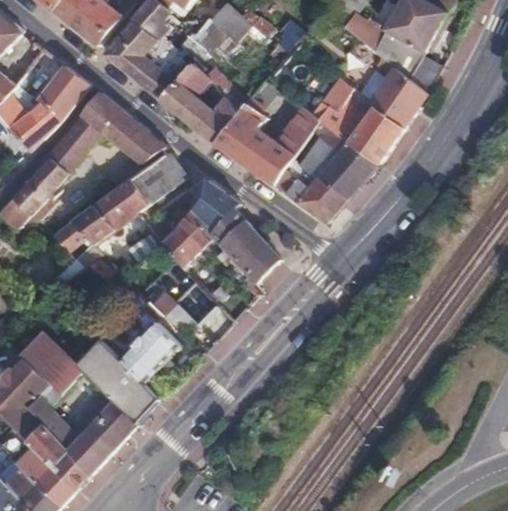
[(39,0),(50,9),(59,0),(39,0)]
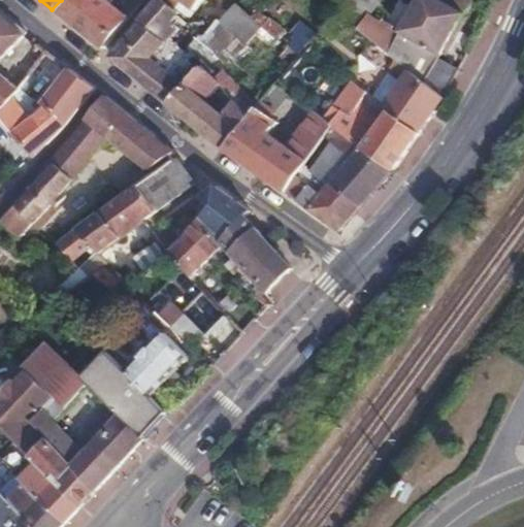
[(61,0),(52,9),(100,48),(132,0),(123,0),(116,10),(102,0),(61,0)]
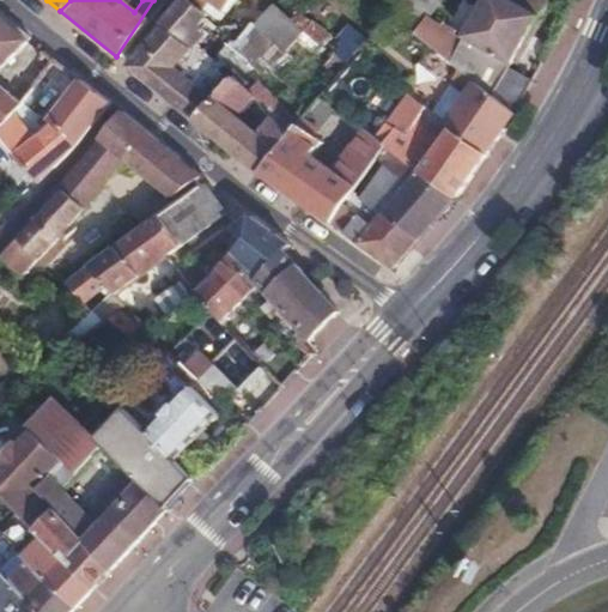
[(171,0),(126,64),(184,113),(223,68),(208,58),(188,79),(171,65),(188,44),(187,43),(198,30),(192,22),(199,13),(183,0),(171,0)]
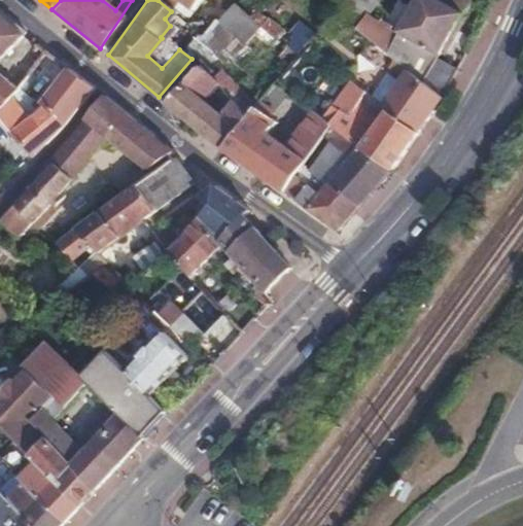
[(158,0),(171,11),(177,16),(186,6),(177,0),(158,0)]
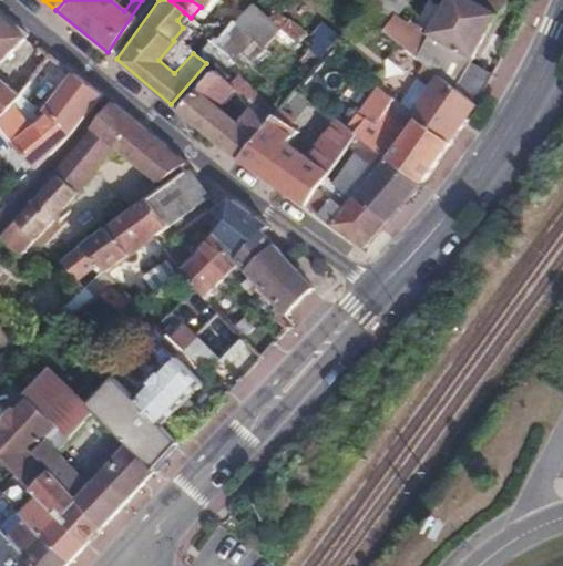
[(284,17),(264,0),(255,0),(252,4),(276,24),(284,17)]
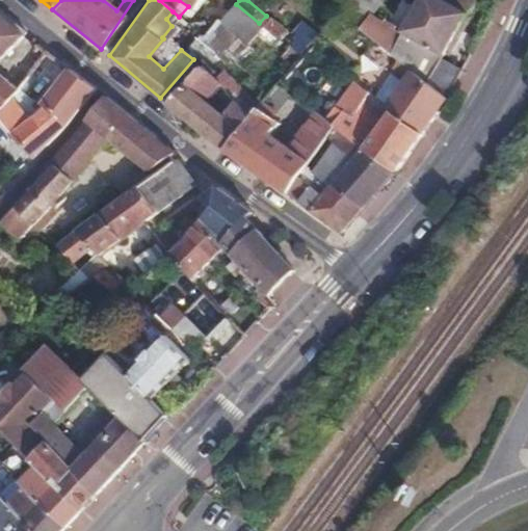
[(410,69),(445,97),(457,73),(441,56),(471,0),(418,0),(402,32),(372,10),(378,0),(340,0),(334,9),(410,69)]
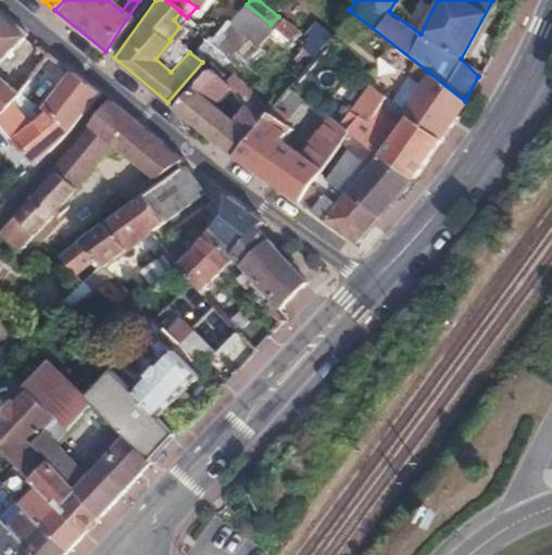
[(254,41),(263,33),(271,24),(247,4),(243,2),(228,20),(254,41)]
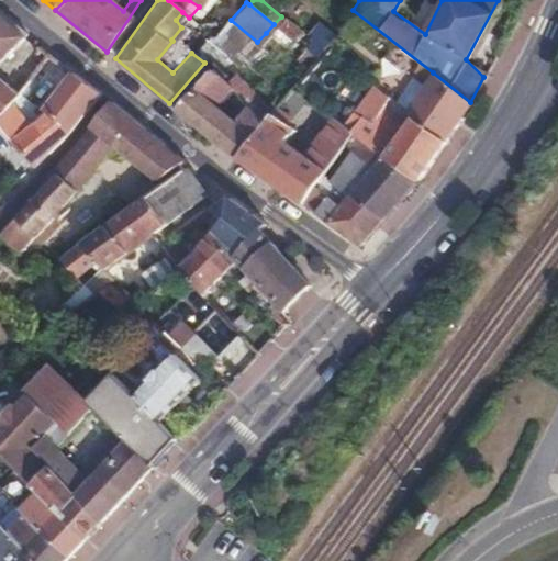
[(0,57),(26,33),(0,11),(0,57)]
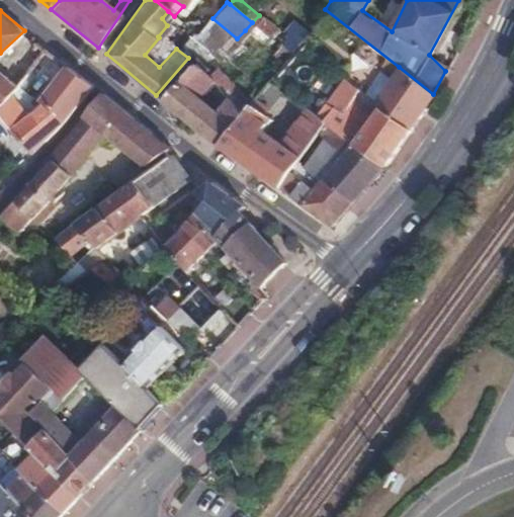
[(220,57),(237,38),(212,18),(197,36),(220,57)]
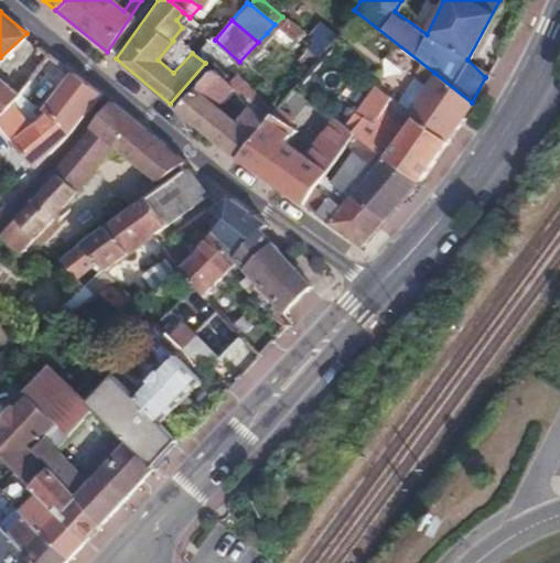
[(283,46),(291,36),(275,24),(267,33),(283,46)]
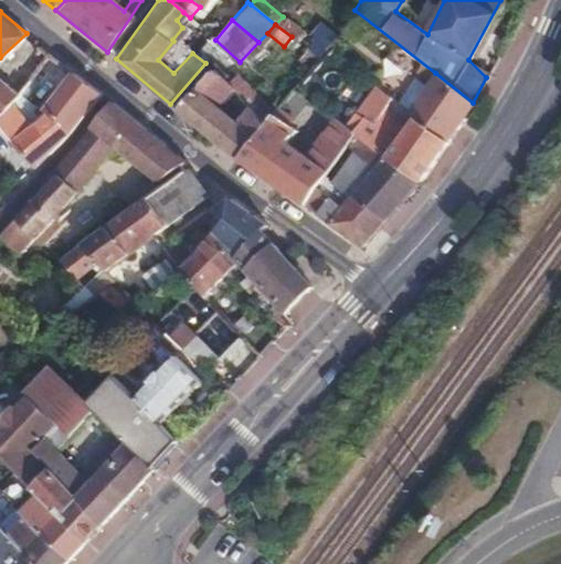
[(173,73),(192,53),(173,41),(158,60),(173,73)]
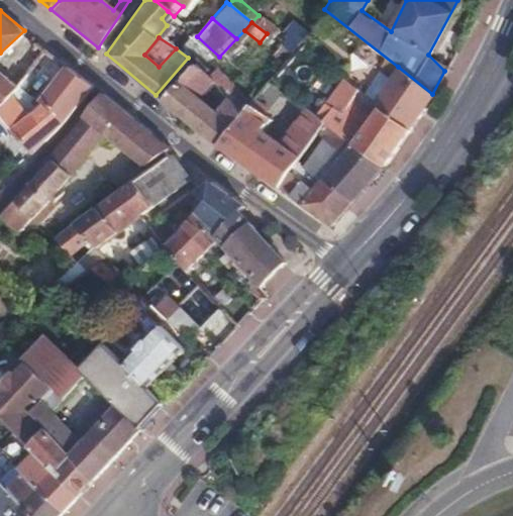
[(282,60),(289,52),(277,41),(270,50),(282,60)]
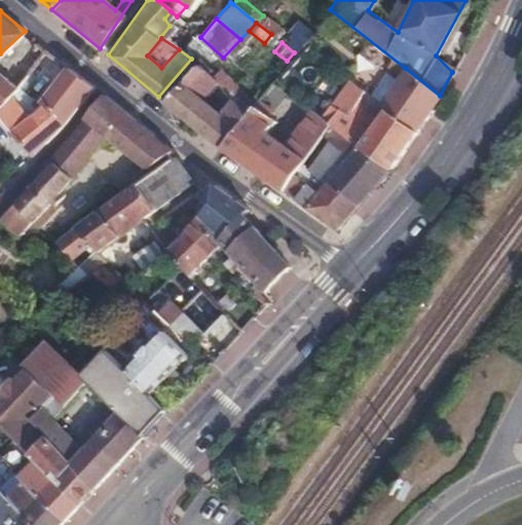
[(347,75),(318,50),(305,66),(335,88),(347,75)]
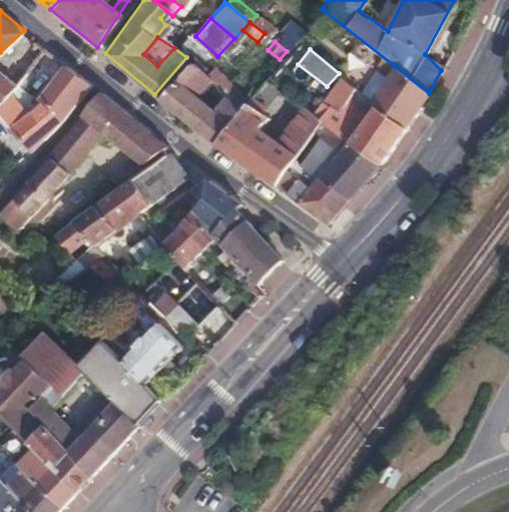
[(154,94),(213,143),(237,111),(224,96),(207,112),(203,97),(195,90),(209,77),(189,53),(186,57),(154,94)]
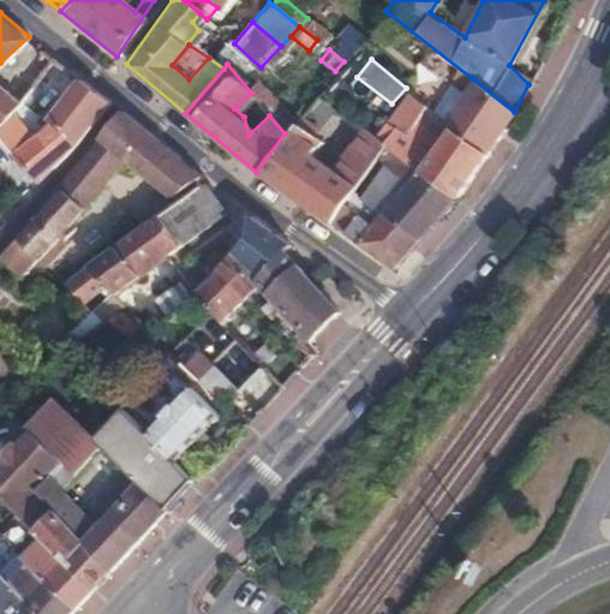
[(77,141),(108,100),(81,79),(39,124),(17,102),(17,103),(0,123),(0,137),(35,180),(61,158),(77,141)]
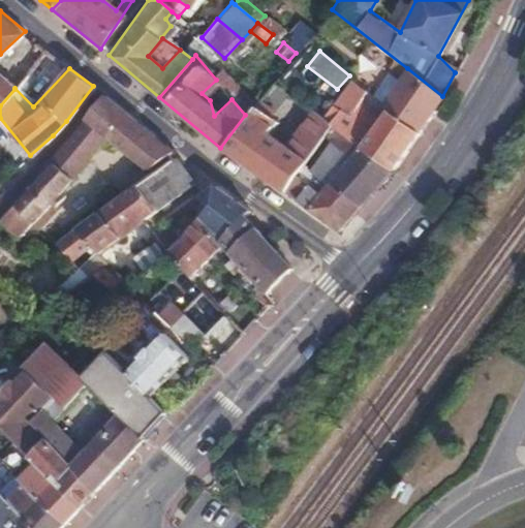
[(418,132),(442,96),(407,68),(381,101),(387,105),(418,132)]
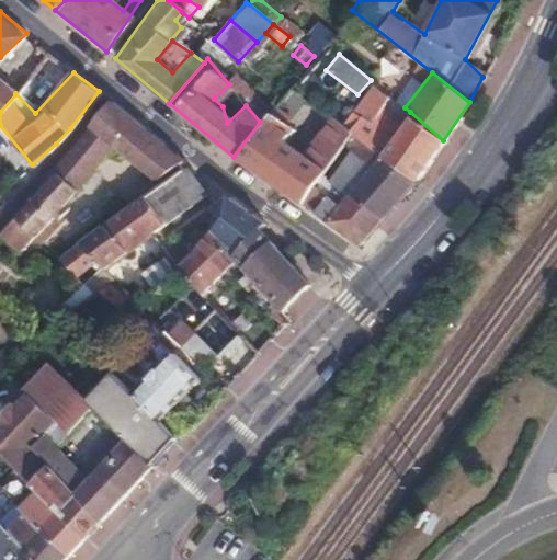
[(0,112),(15,94),(1,81),(0,82),(0,112)]
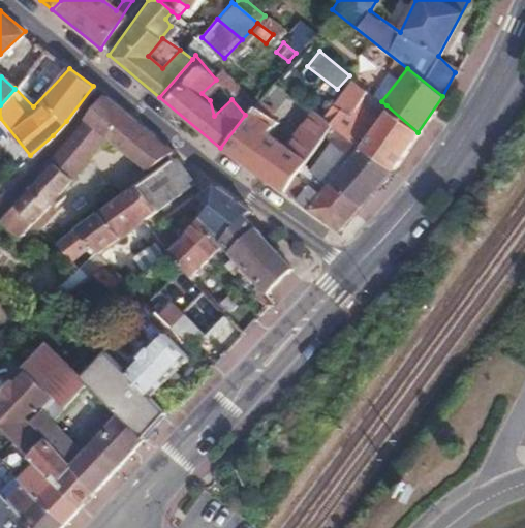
[(344,117),(352,103),(365,88),(354,80),(333,110),(344,117)]
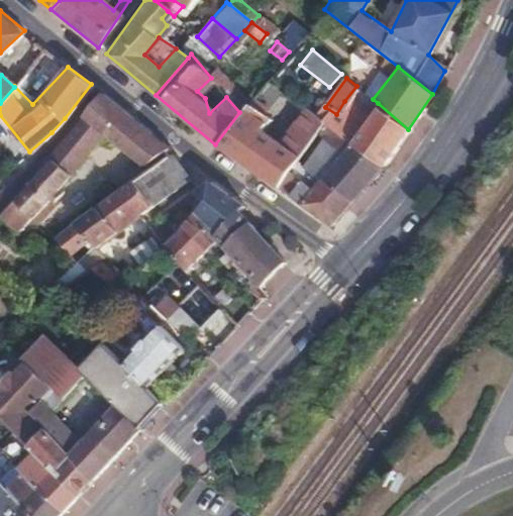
[(270,85),(264,81),(258,90),(263,94),(270,85)]
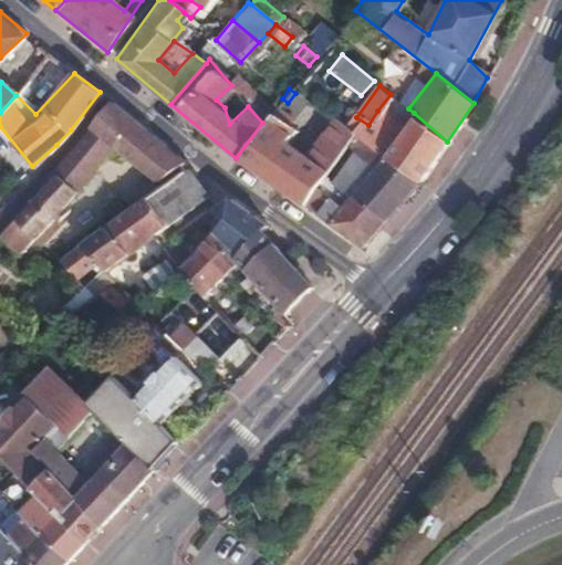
[(112,101),(89,127),(113,148),(154,184),(185,161),(112,101)]
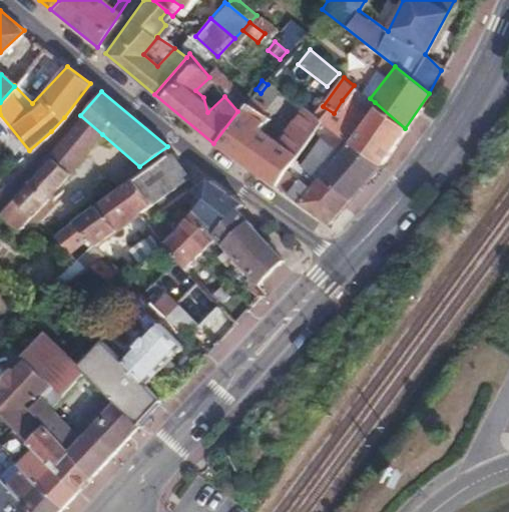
[(301,108),(303,110),(313,98),(303,91),(293,102),(301,108)]
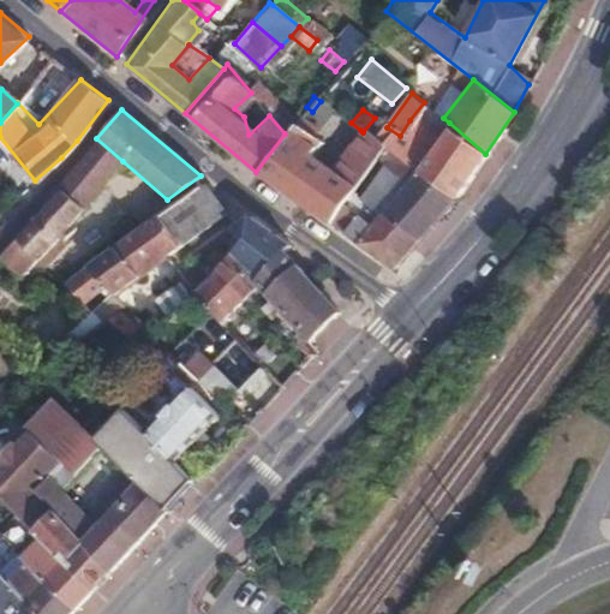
[(298,117),(293,124),(306,133),(312,126),(298,117)]
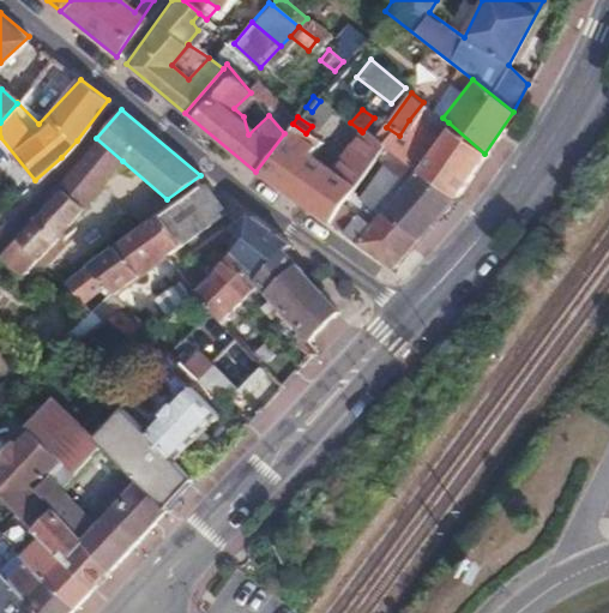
[(362,132),(367,136),(378,120),(374,118),(362,132)]
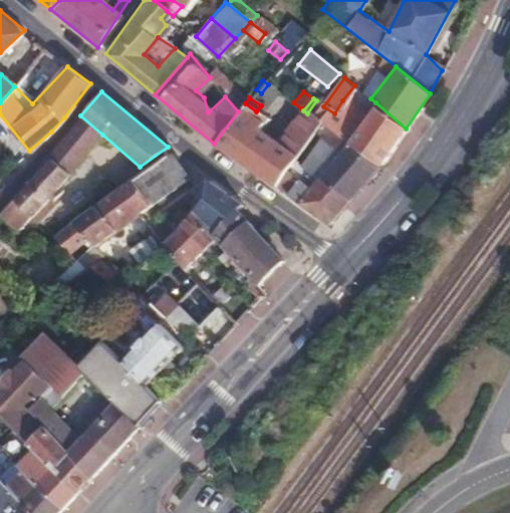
[(347,122),(334,113),(323,106),(316,100),(307,113),(319,121),(332,132),(338,136),(347,122)]
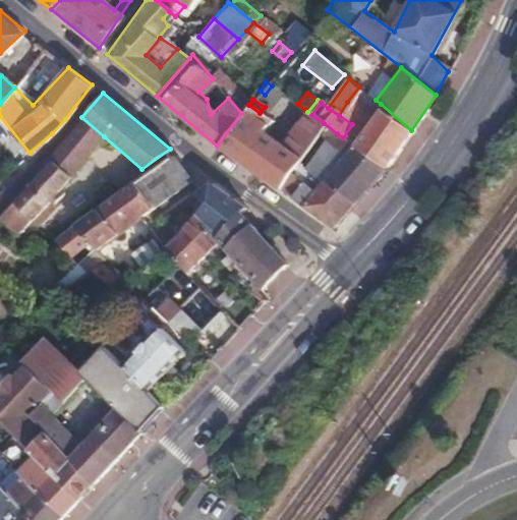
[(382,167),(411,130),(381,104),(368,115),(347,102),(339,115),(352,124),(343,137),(339,141),(334,149),(345,157),(354,147),(382,167)]
